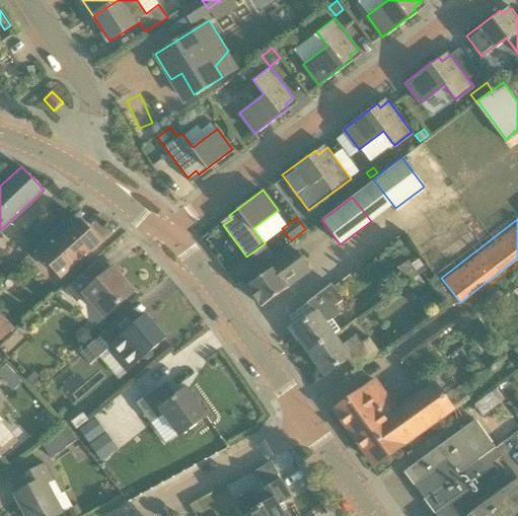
[(48,232),(32,245),(60,276),(72,265),(84,253),(99,240),(87,226),(80,219),(77,222),(70,228),(67,224),(63,219),(48,232)]
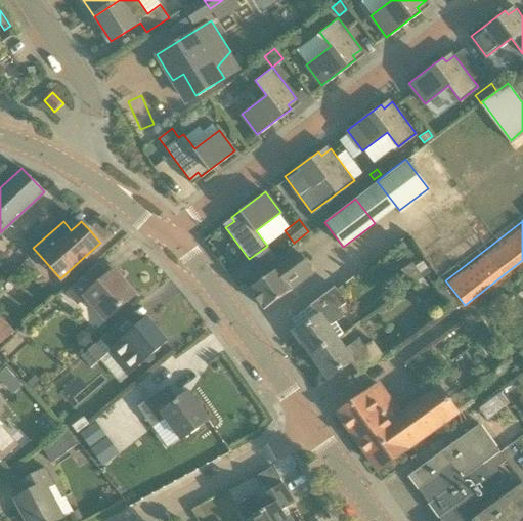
[(310,268),(299,253),(250,288),(263,308),(291,289),(288,284),(310,268)]
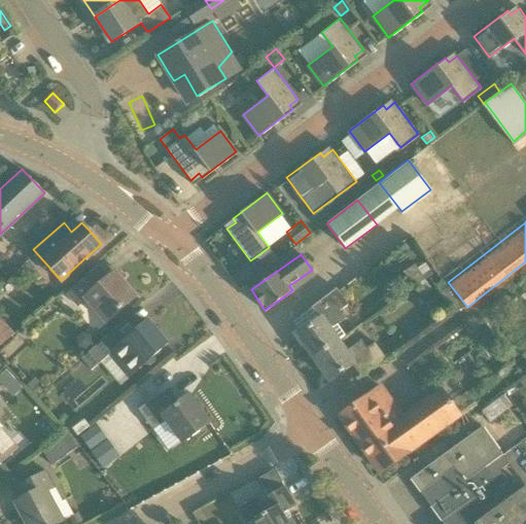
[(414,263),(402,271),(413,286),(425,278),(417,267),(414,263)]
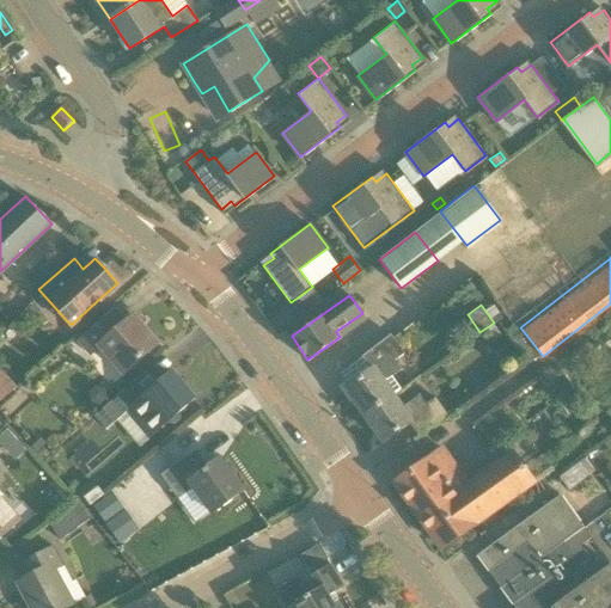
[(126,320),(115,308),(78,338),(90,352),(99,344),(122,372),(158,342),(133,314),(126,320)]
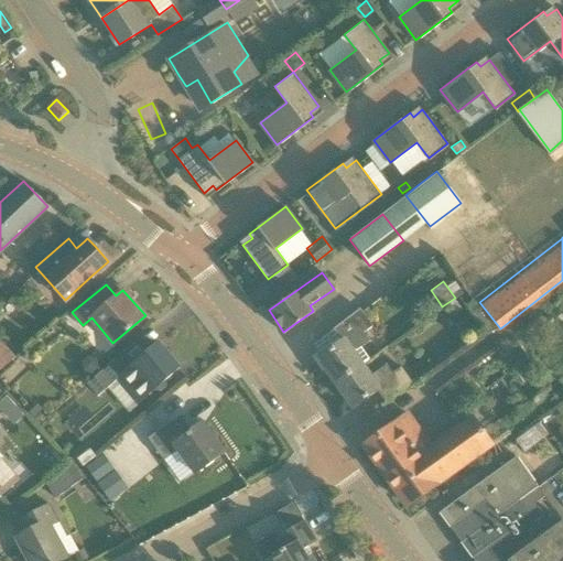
[(461,305),(455,298),(442,306),(447,314),(461,305)]
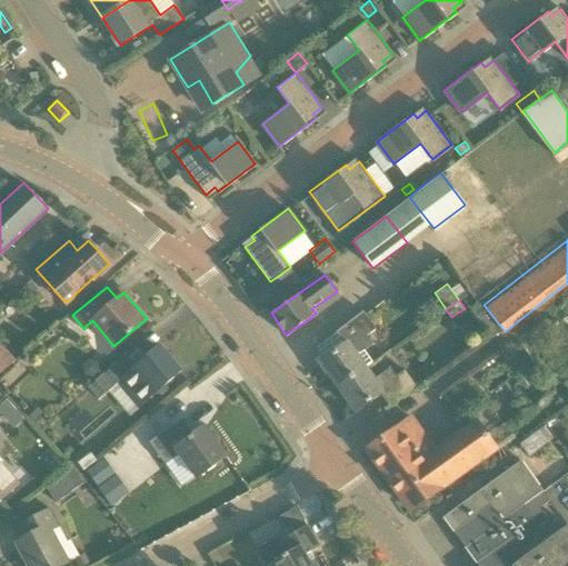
[(469,306),(468,307),(486,333),(488,337),(497,331),(477,301),(469,306)]
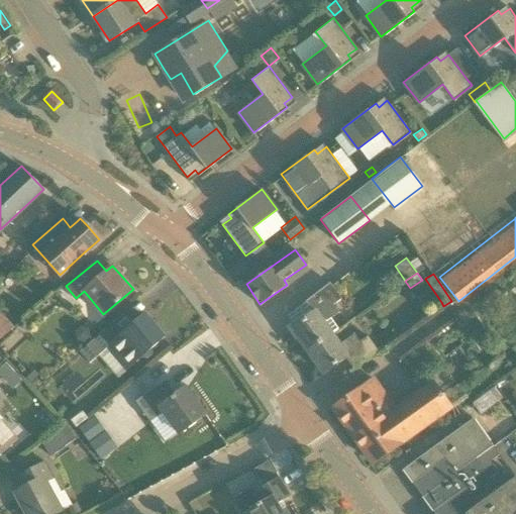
[(313,311),(291,326),(307,349),(330,333),(338,328),(330,316),(337,311),(332,303),(341,297),(329,282),(305,299),(313,311)]
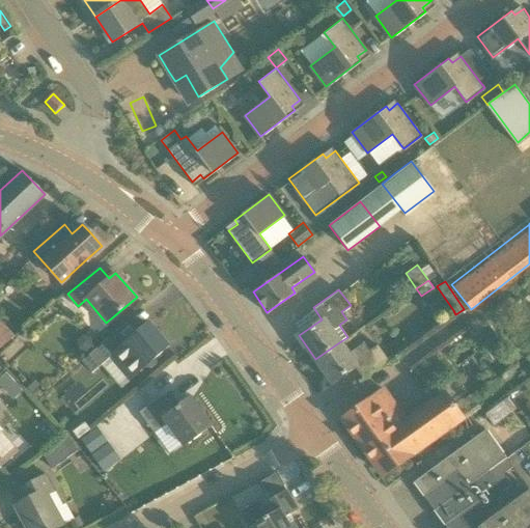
[(0,344),(14,332),(0,316),(0,344)]
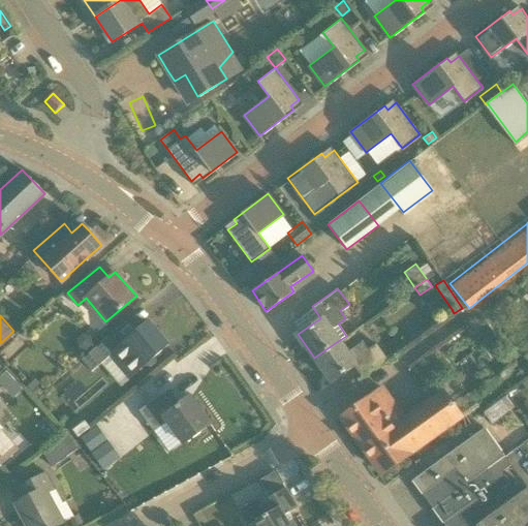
[(92,347),(80,358),(90,369),(99,361),(101,359),(111,351),(131,375),(143,365),(149,366),(155,361),(155,354),(168,343),(148,319),(147,320),(138,328),(124,339),(115,329),(105,337),(92,347)]
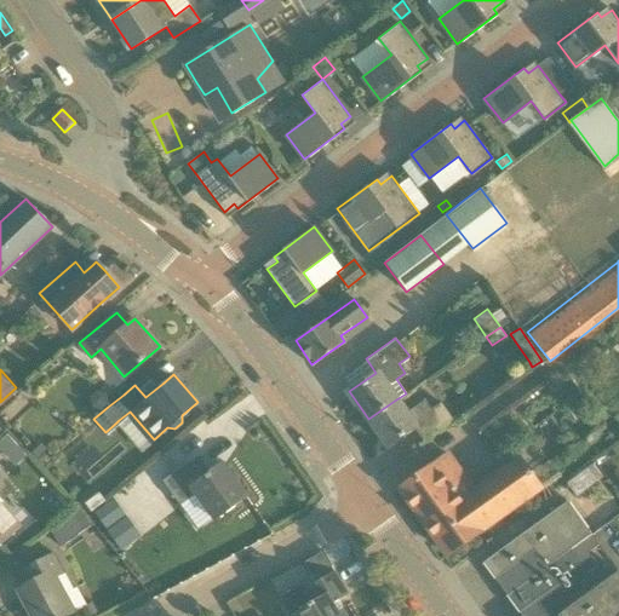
[(396,399),(368,419),(388,445),(413,427),(422,439),(452,418),(441,402),(430,409),(423,399),(405,412),(396,399)]
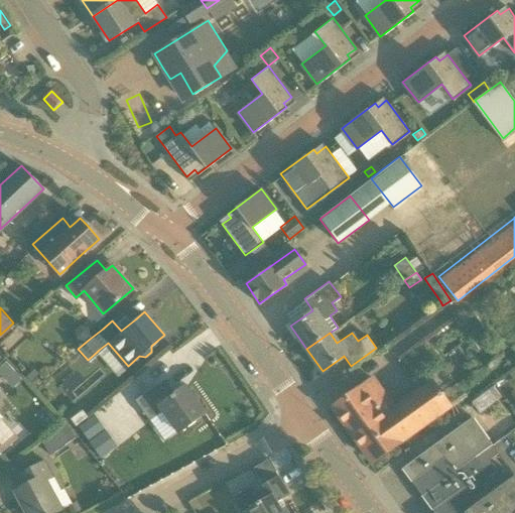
[(500,349),(491,356),(496,361),(504,353),(500,349)]
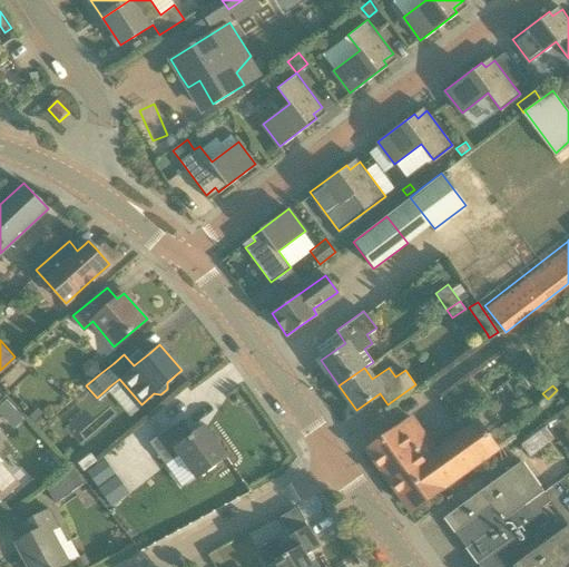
[(6,398),(0,403),(0,412),(3,417),(15,408),(6,398)]
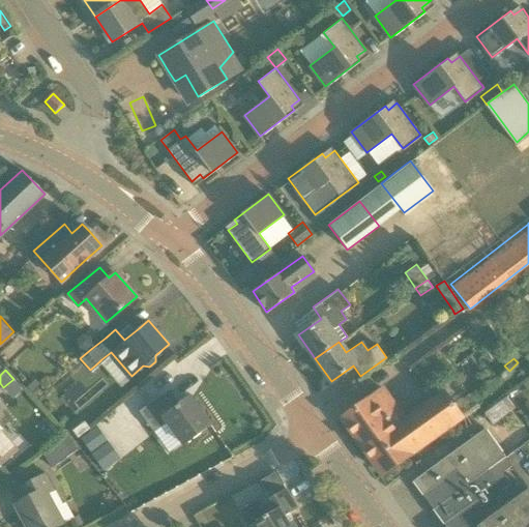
[(501,370),(498,372),(499,377),(503,378),(507,375),(506,370),(501,370)]
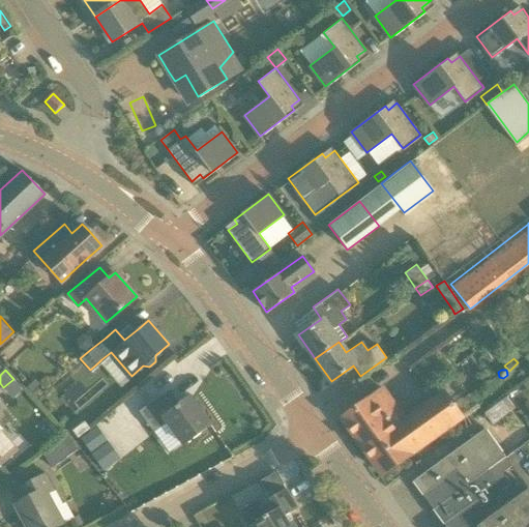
[(30,373),(22,381),(31,390),(39,383),(30,373)]
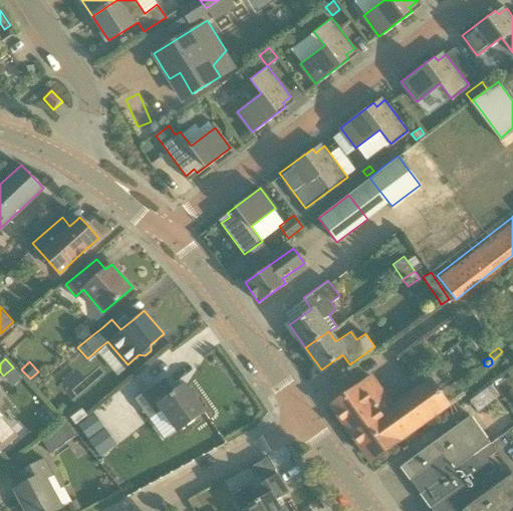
[(175,391),(165,375),(135,397),(149,417),(162,408),(178,430),(205,411),(185,384),(175,391)]
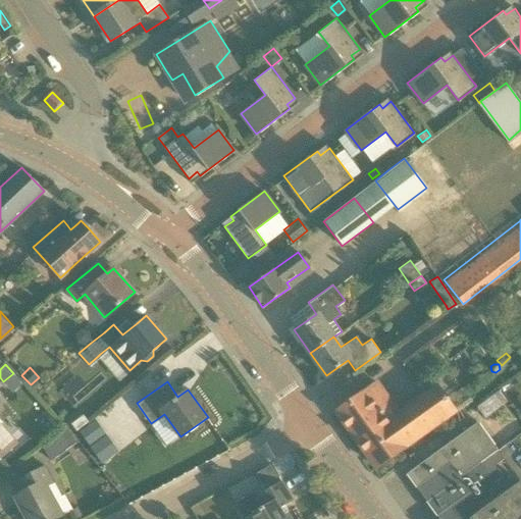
[(365,390),(336,410),(337,412),(340,415),(376,466),(443,420),(456,410),(453,404),(437,383),(424,394),(400,411),(393,417),(370,386),(365,390)]
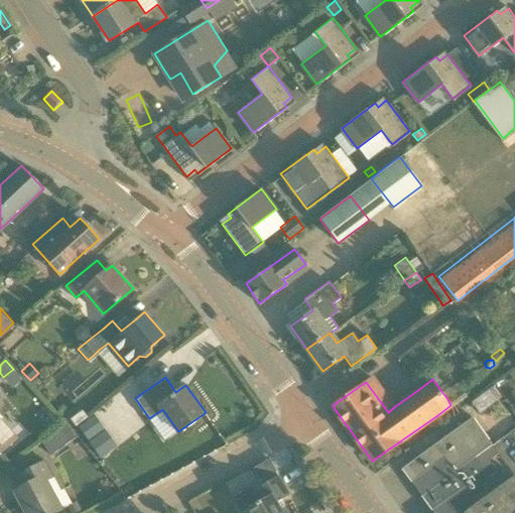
[(480,407),(501,395),(494,383),(473,394),(480,407)]
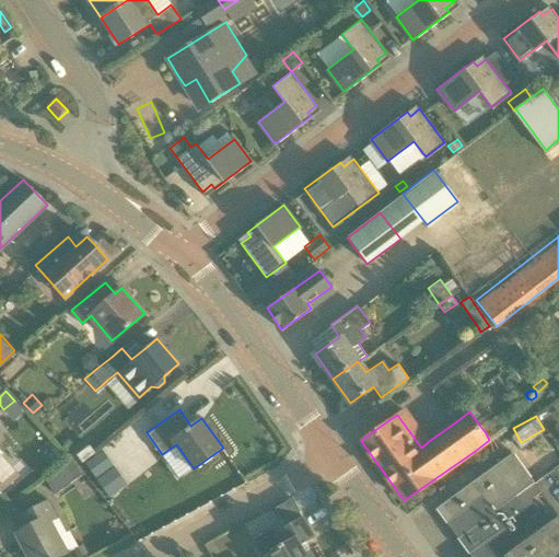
[(496,427),(486,433),(489,440),(490,441),(501,433),(498,428),(497,429),(496,427)]
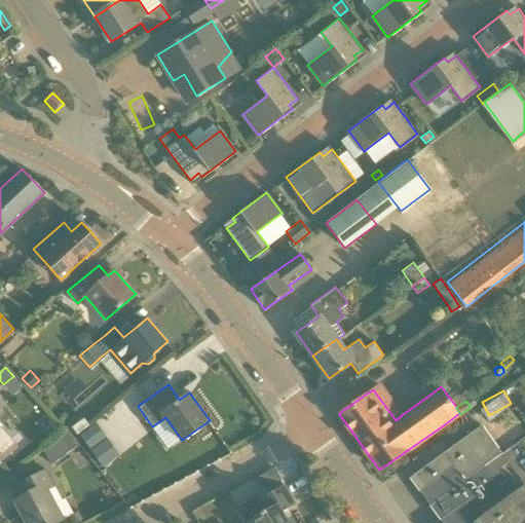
[(0,450),(13,440),(0,424),(0,412),(4,410),(0,405),(0,450)]
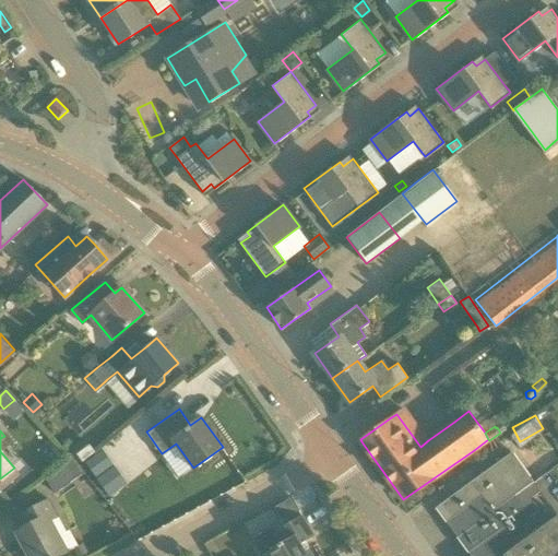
[(81,436),(69,446),(81,460),(93,451),(81,436)]
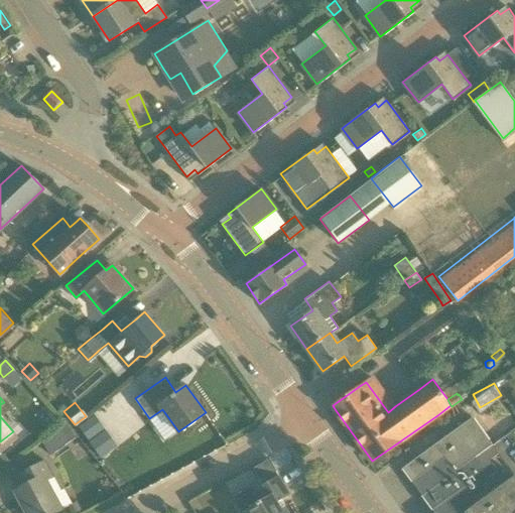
[(95,415),(80,426),(88,438),(103,427),(95,415)]
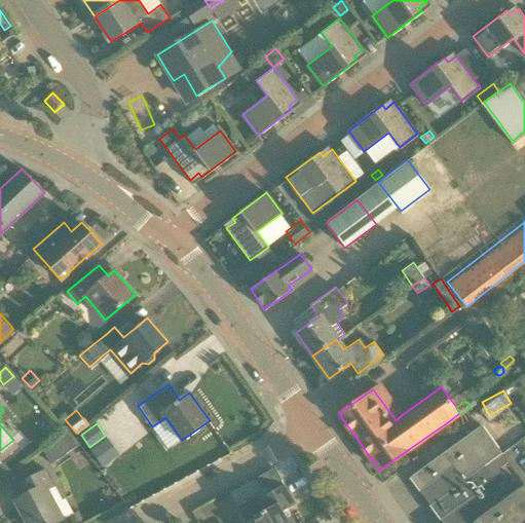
[(443,522),(524,522),(524,484),(524,485),(497,505),(488,491),(507,478),(498,468),(507,461),(480,424),(410,476),(443,522)]
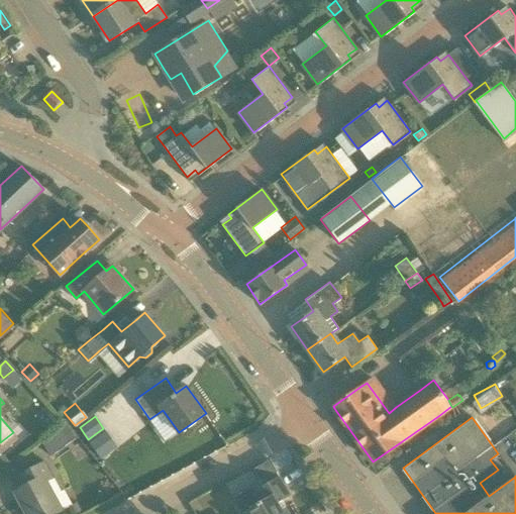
[(77,436),(65,420),(39,440),(47,451),(60,443),(63,447),(77,436)]
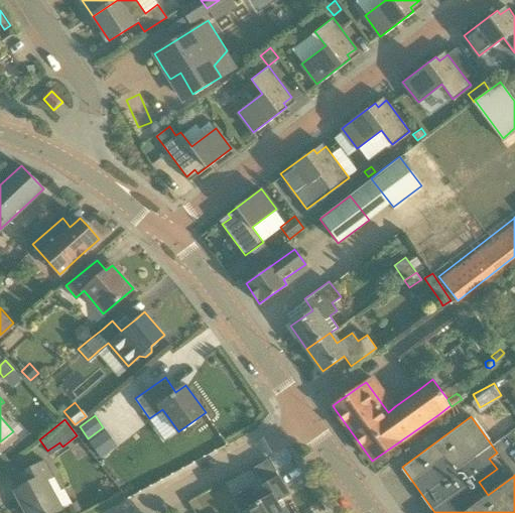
[(105,429),(90,440),(101,457),(116,444),(105,429)]
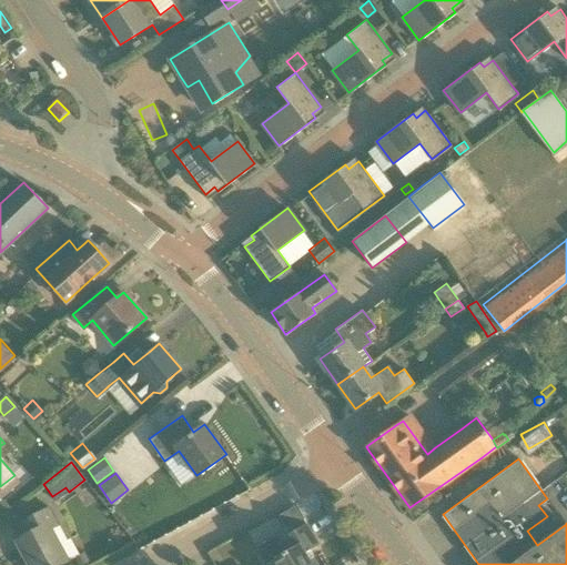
[(28,533),(16,540),(17,541),(18,540),(24,551),(26,554),(24,555),(28,562),(26,564),(57,564),(59,564),(67,560),(68,560),(78,554),(69,537),(66,540),(58,525),(59,524),(56,517),(52,511),(49,505),(43,507),(20,521),(28,533)]
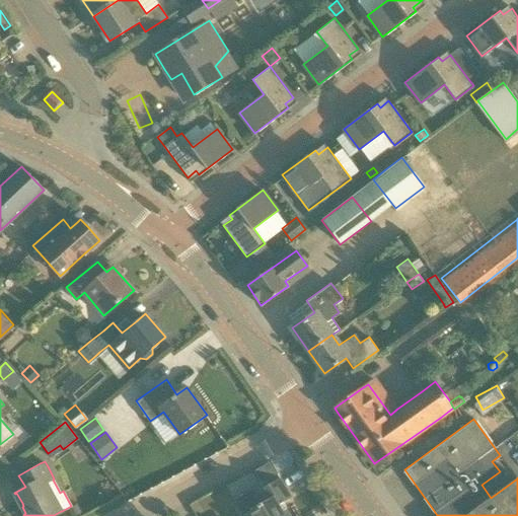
[(265,463),(253,470),(261,482),(272,474),(265,463)]
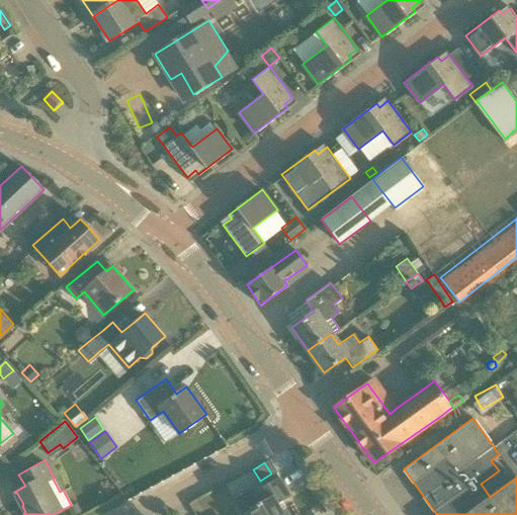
[(281,501),(288,498),(286,493),(288,492),(279,476),(253,492),(251,488),(234,498),(242,513),(246,510),(249,514),(281,514),(288,512),(281,501)]
